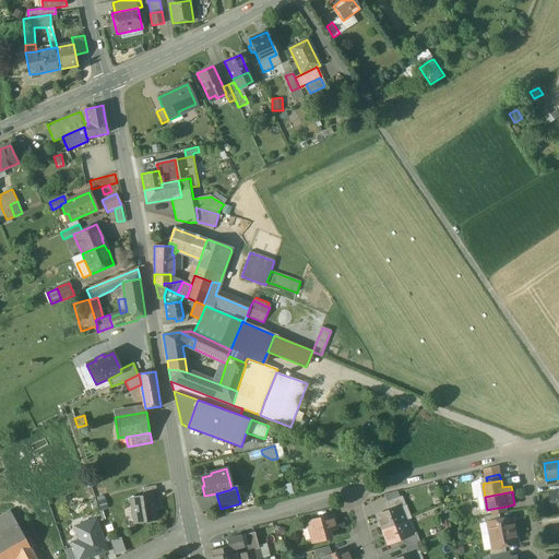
[(558,491),(549,494),(551,511),(558,509),(558,491)]
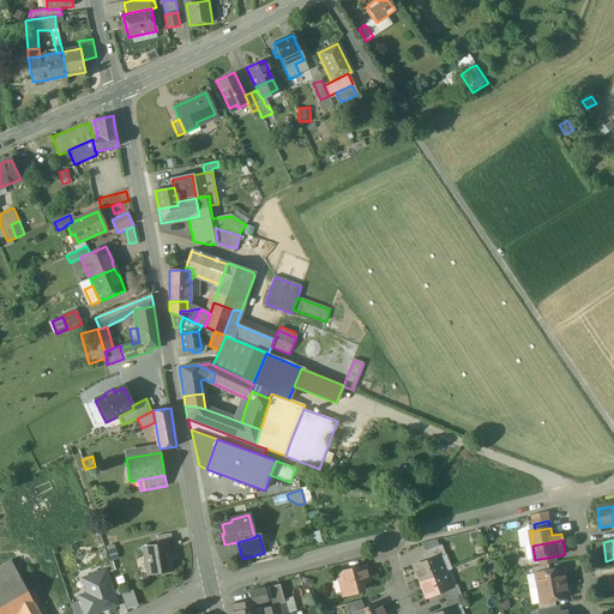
[(168,543),(144,548),(148,575),(173,571),(168,543)]
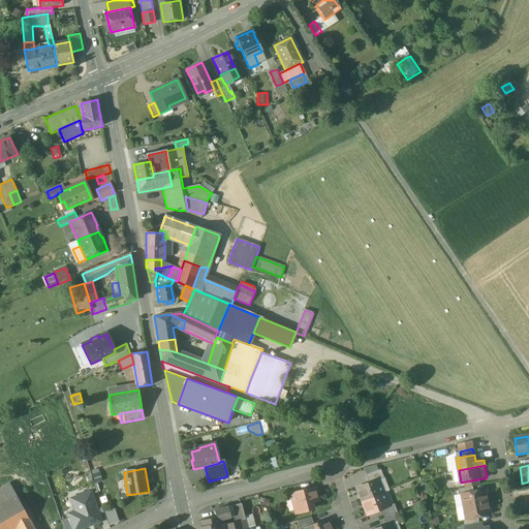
[(380,470),(366,475),(369,484),(377,480),(378,480),(383,478),(380,470)]
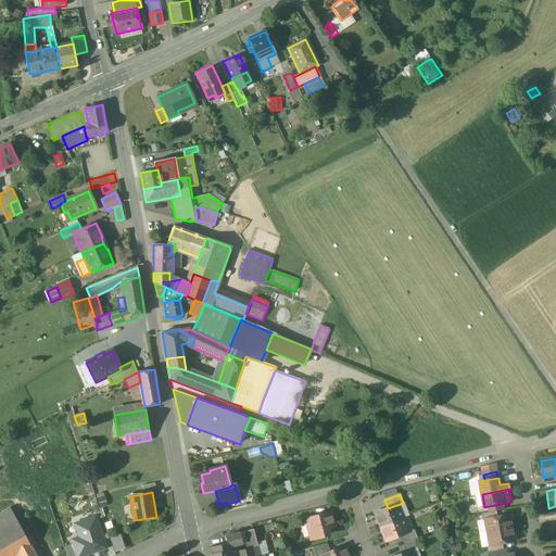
[(97,496),(99,506),(106,505),(104,495),(97,496)]
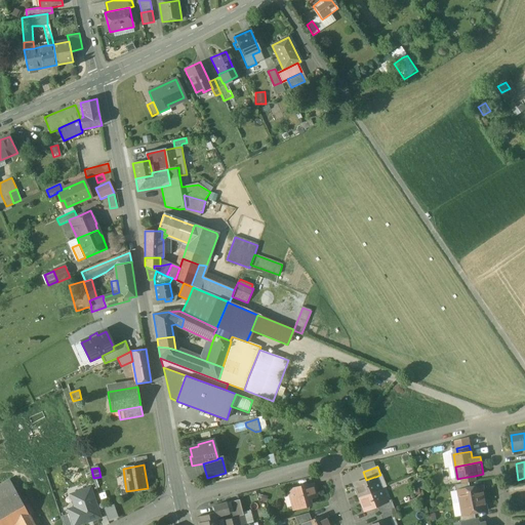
[(475,476),(461,478),(462,484),(470,483),(476,482),(475,476)]
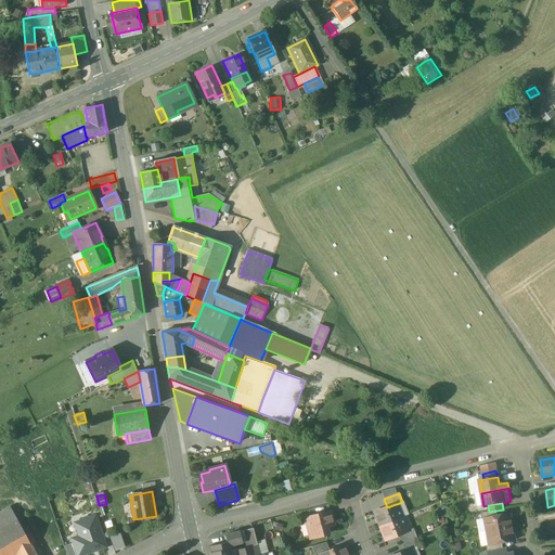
[(387,507),(374,513),(379,526),(401,517),(397,504),(396,504),(387,507)]
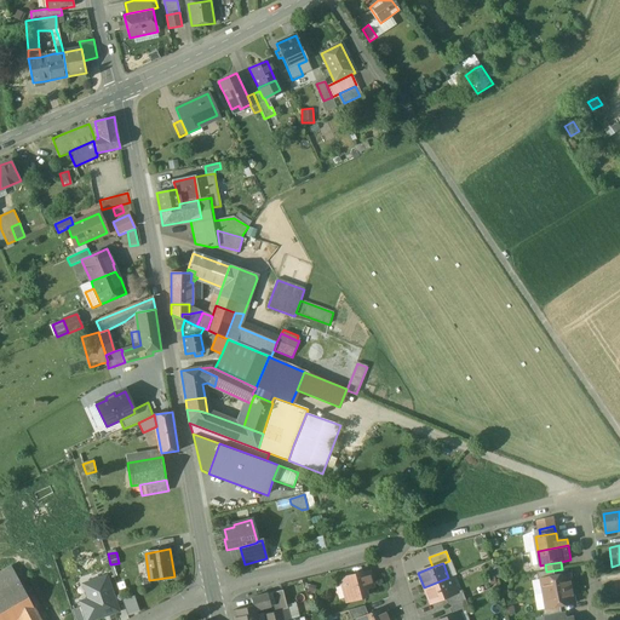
[(12,568),(0,574),(0,604),(5,603),(24,591),(12,568)]
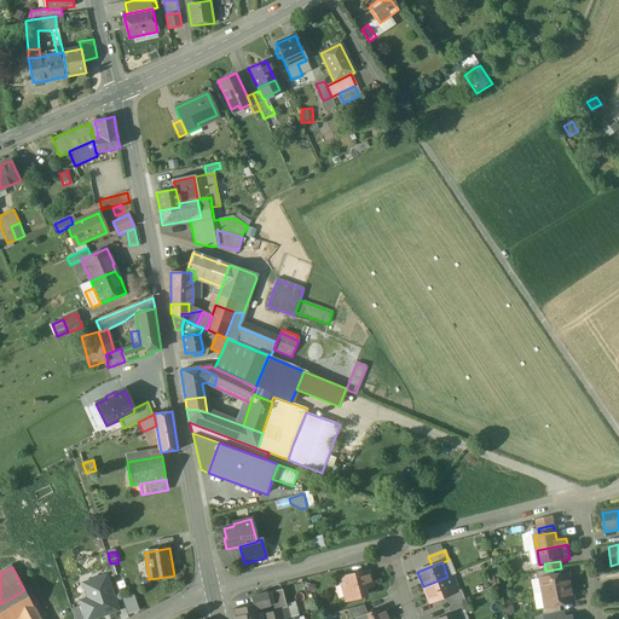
[(545,571),(537,572),(538,579),(542,579),(555,577),(554,570),(545,571)]
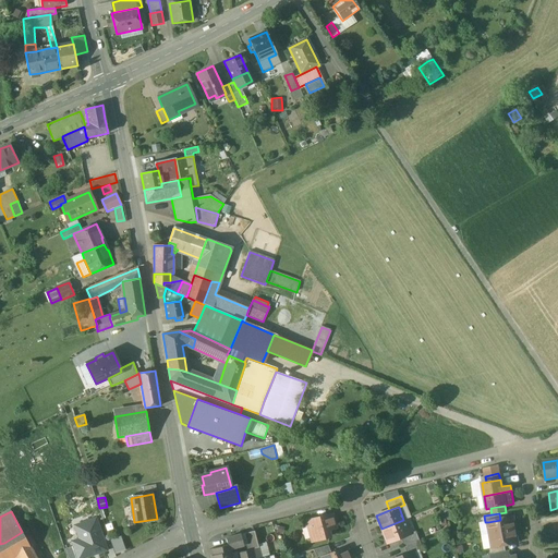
[(332,514),(307,521),(313,542),(329,537),(327,531),(336,529),(332,514)]
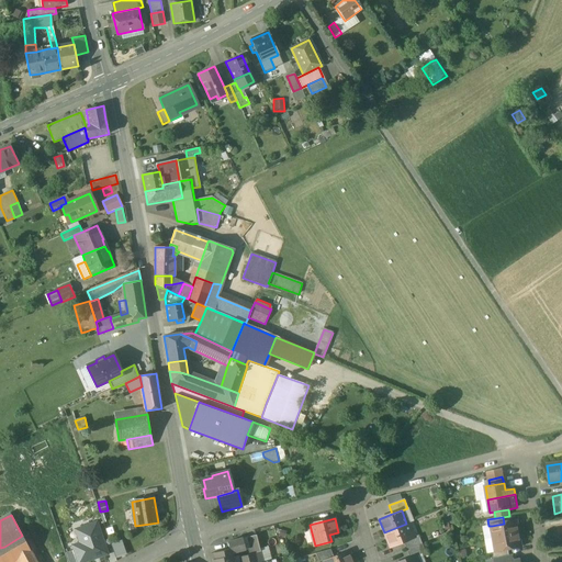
[(504,524),(492,526),(494,538),(519,534),(517,521),(504,524)]
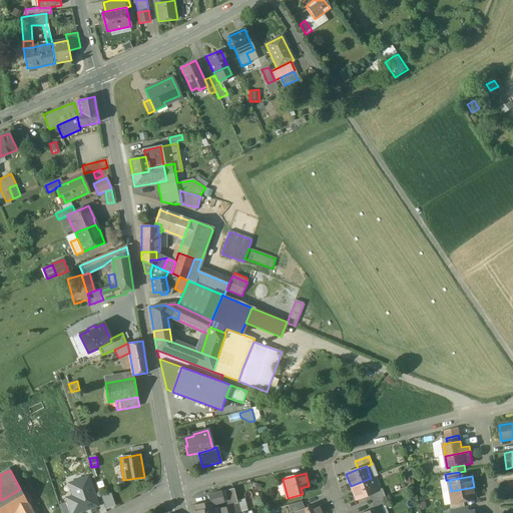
[(71,512),(77,512),(97,506),(88,478),(72,484),(76,495),(67,498),(68,502),(71,512)]
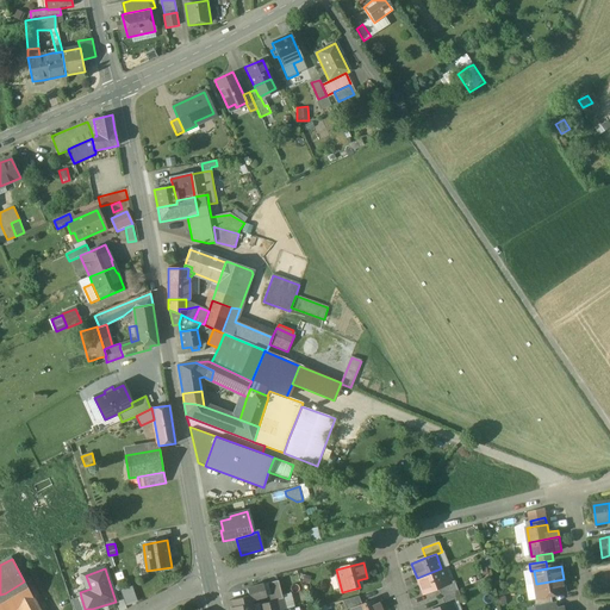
[(441,568),(417,578),(423,595),(437,589),(448,585),(447,584),(441,568)]
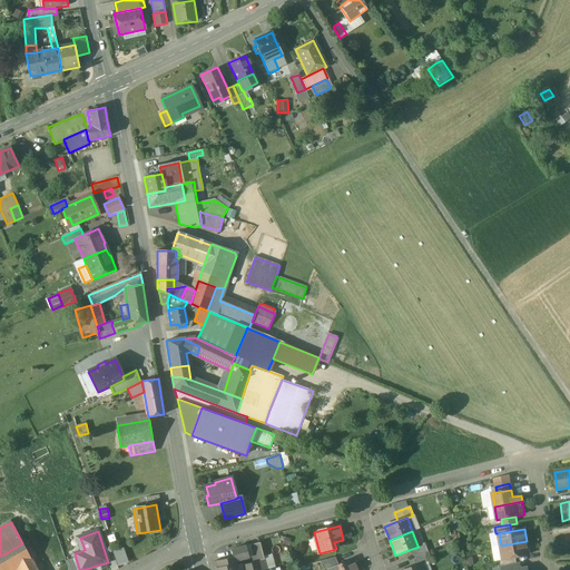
[(527,541),(501,546),(503,559),(503,560),(516,558),(529,554),(527,541)]
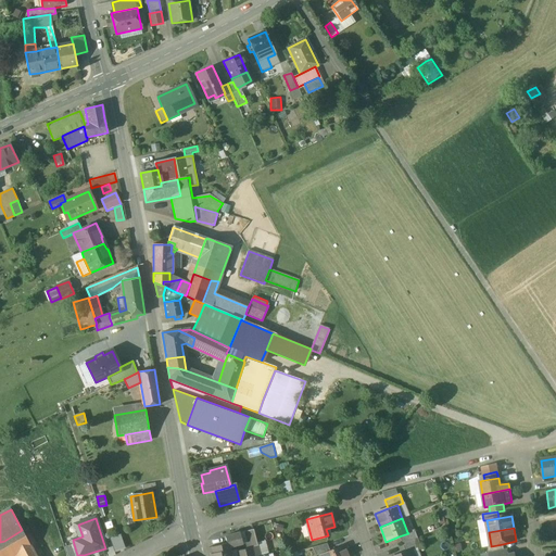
[(22,530),(4,541),(12,555),(17,553),(29,544),(22,530)]
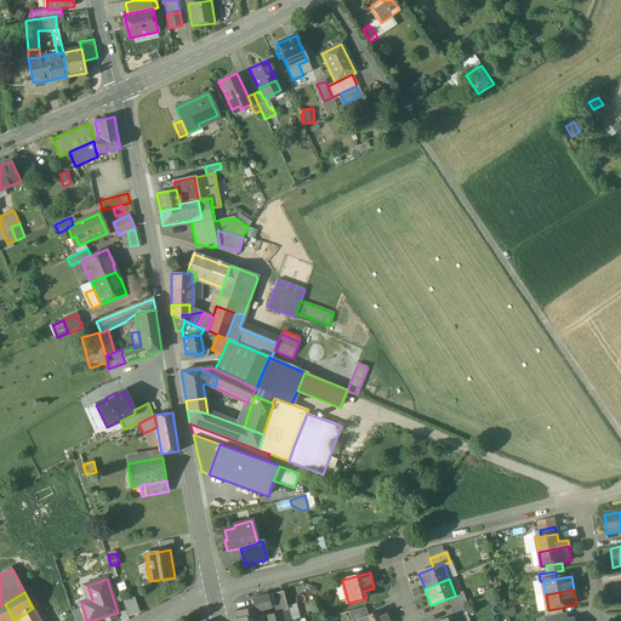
[(283,592),(273,594),(275,605),(277,613),(288,610),(283,592)]
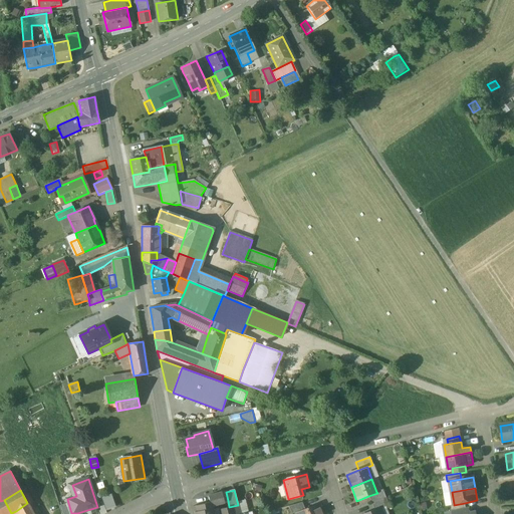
[(377,493),(368,496),(371,503),(386,498),(382,490),(376,492),(377,493)]
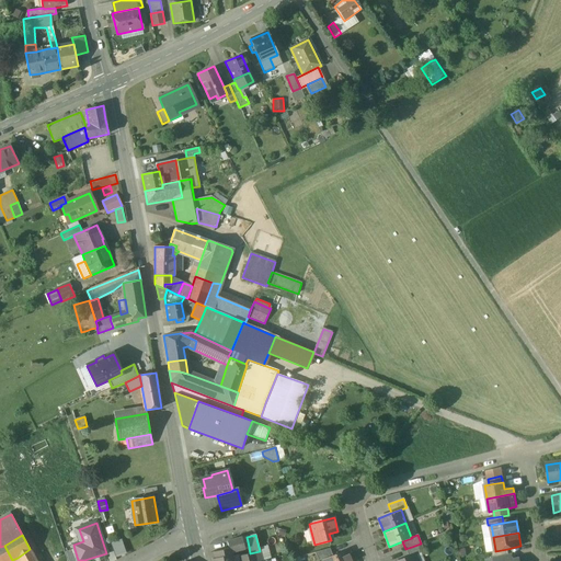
[(115,554),(125,551),(121,538),(111,542),(115,554)]
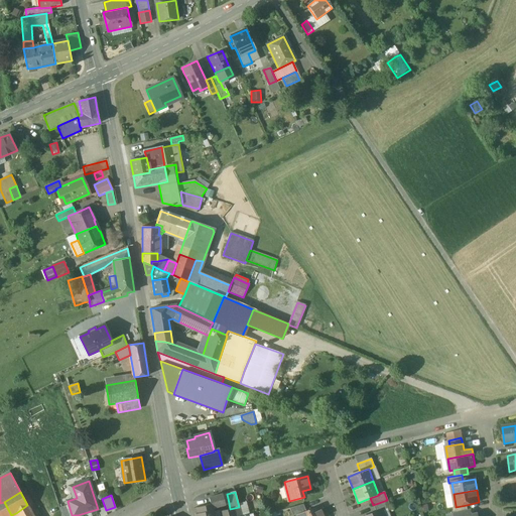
[(222,495),(210,498),(211,504),(212,504),(213,508),(224,505),(222,495)]
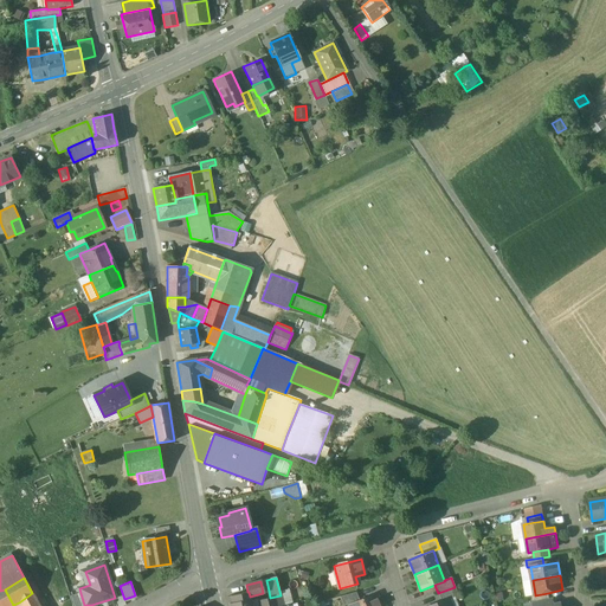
[(455,587),(438,593),(442,603),(447,600),(449,600),(455,598),(459,597),(455,587)]
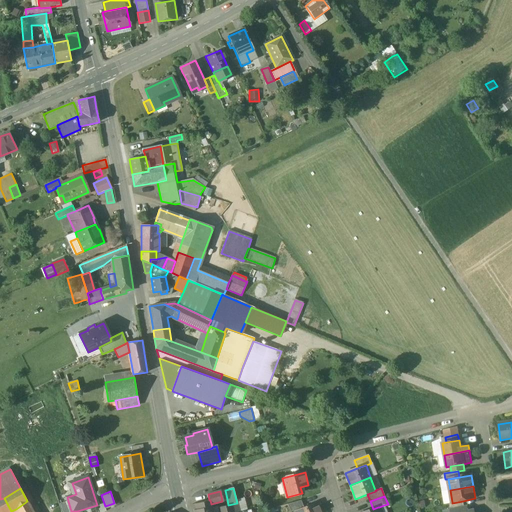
[(0,511),(10,511),(11,511),(4,498),(0,499),(0,511)]
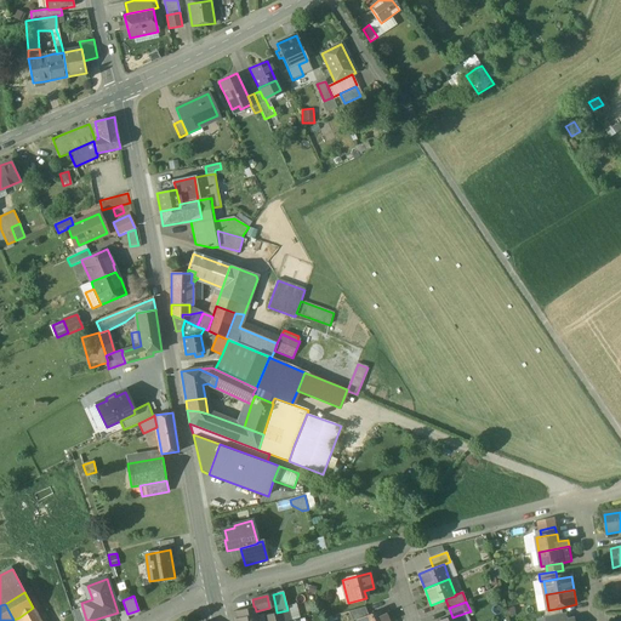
[(254,607),(233,613),(235,620),(257,620),(256,611),(255,607),(254,607)]
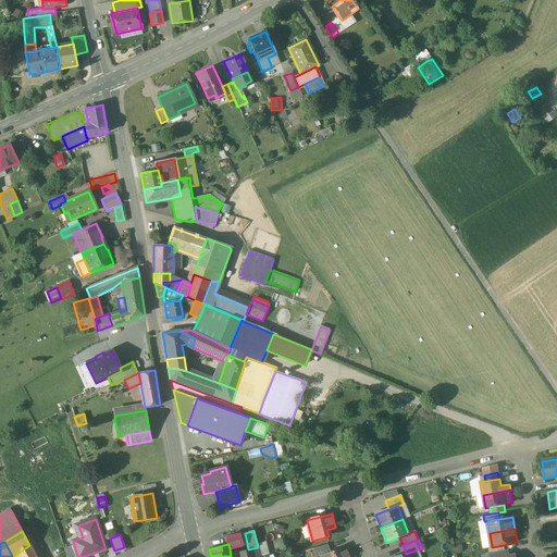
[(35,556),(29,545),(17,554),(19,556),(35,556)]
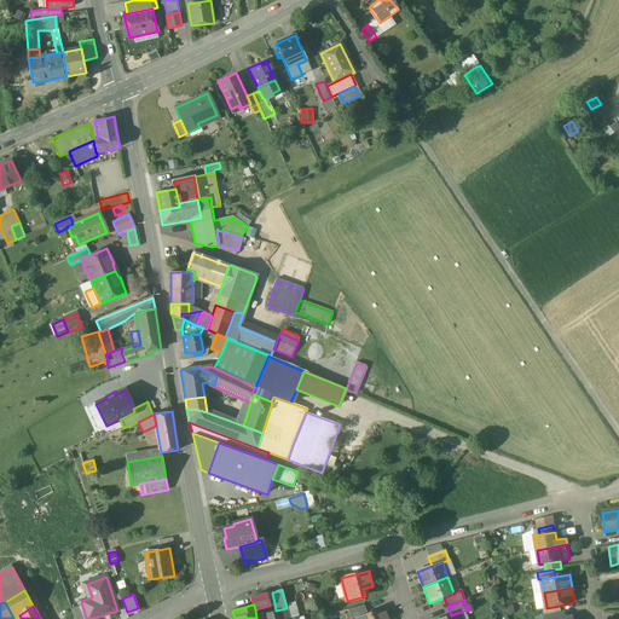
[(76,618),(86,618),(82,606),(74,608),(76,618)]
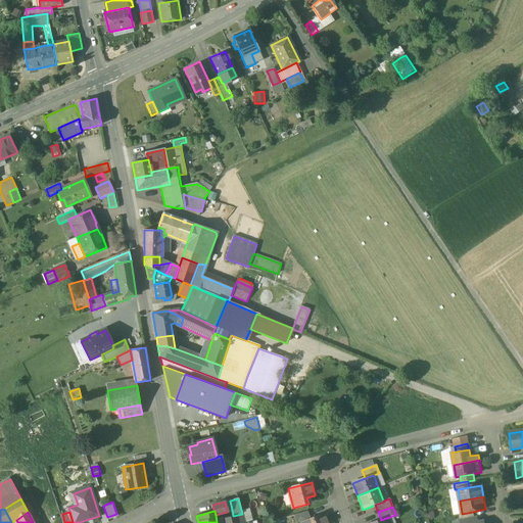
[(306,512),(293,515),(295,522),(300,522),(301,522),(310,519),(306,512)]
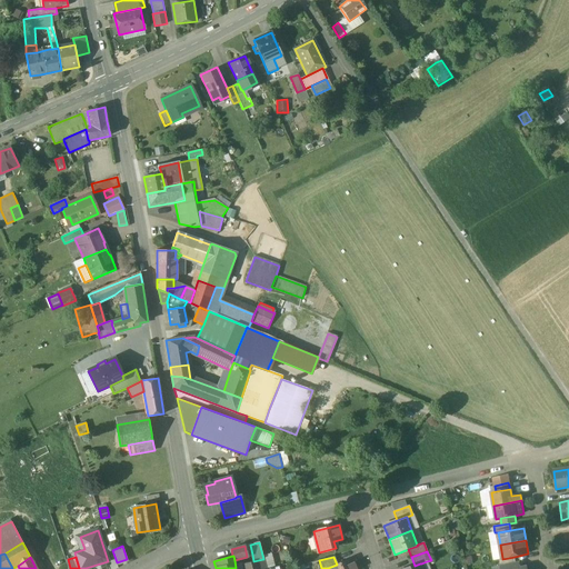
[(337,565),(328,568),(356,568),(351,558),(337,565)]
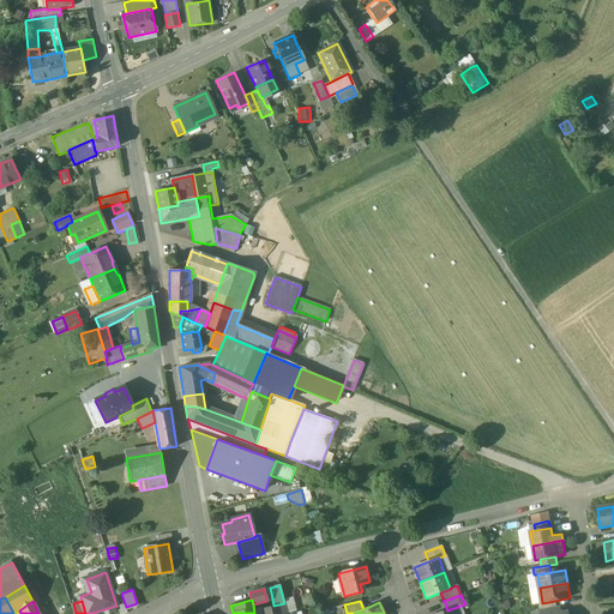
[(274,606),(263,609),(263,613),(286,613),(284,606),(284,603),(274,606)]
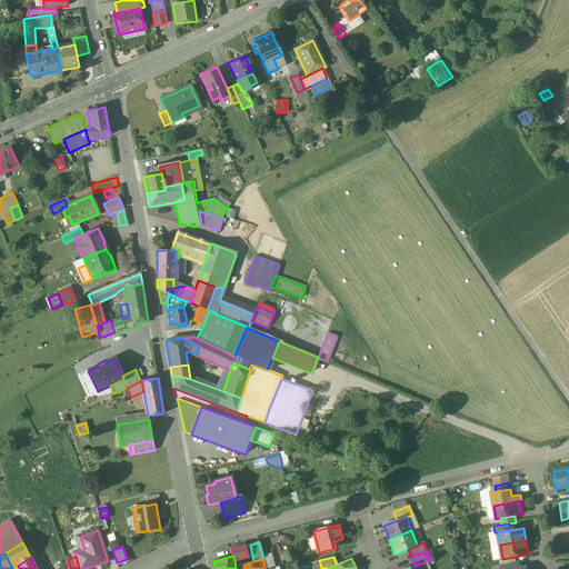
[(272,559),(263,561),(265,568),(268,568),(270,568),(275,568),(272,559)]
